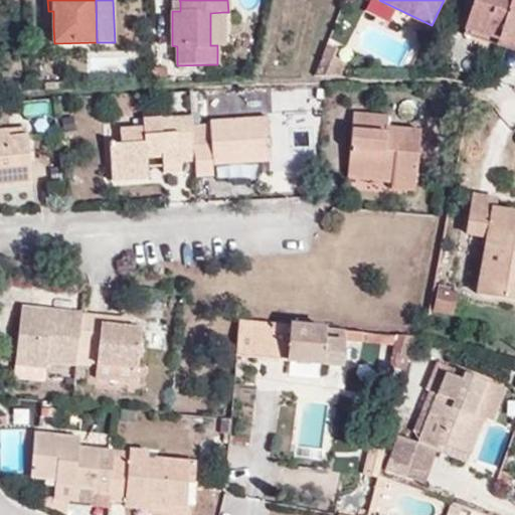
[(514,0),(474,0),(467,23),(499,34),(497,39),(514,44),(514,0)]
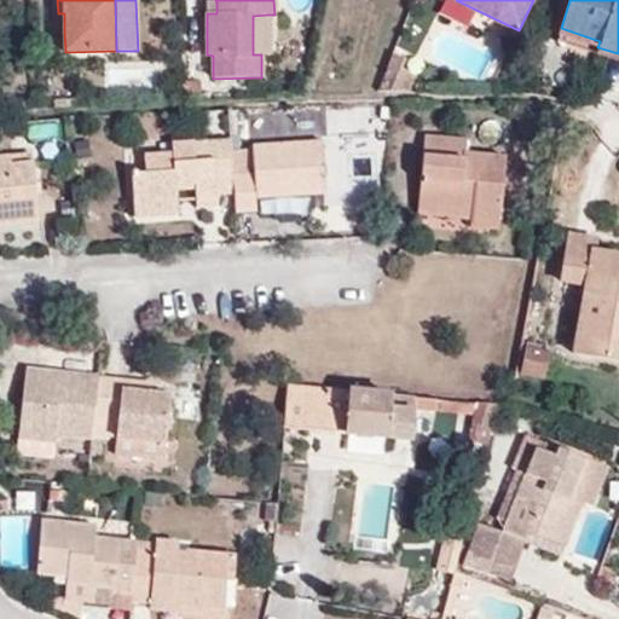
[(217,13),(217,3),(206,1),(207,13),(217,13)]
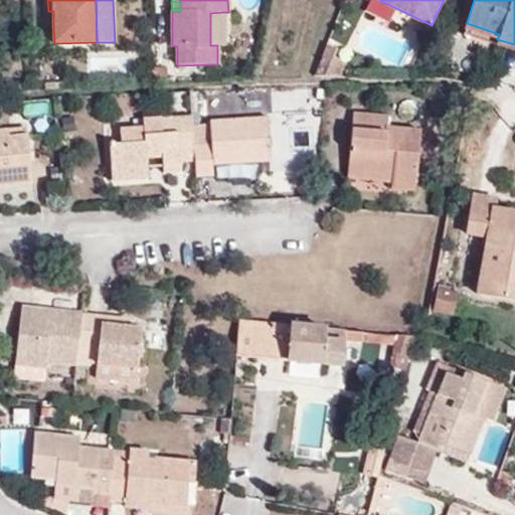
[(224,44),(223,12),(210,13),(210,45),(217,45),(224,44)]
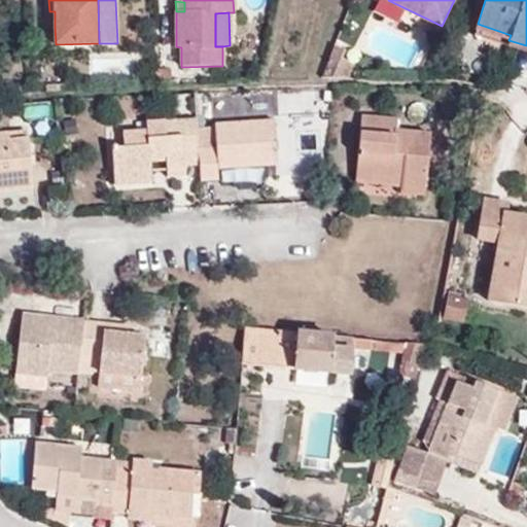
[(511,35),(478,24),(475,35),(526,53),(526,45),(508,40),(511,35)]
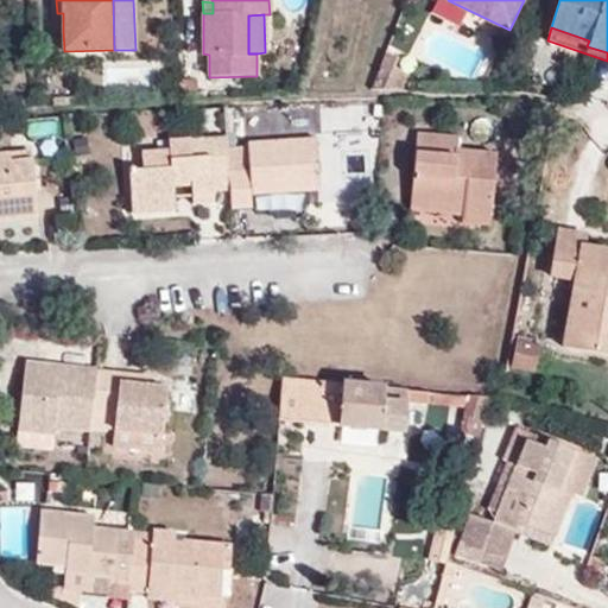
[(387,55),(373,92),(404,93),(409,77),(393,71),(398,59),(387,55)]
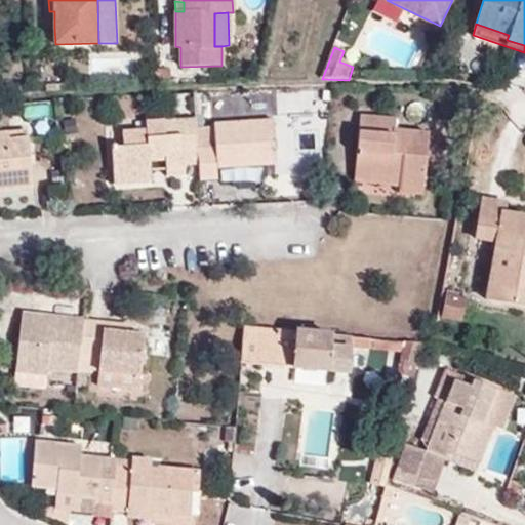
[(360,116),(354,173),(399,177),(399,187),(423,189),(429,134),(395,131),(395,119),(360,116)]
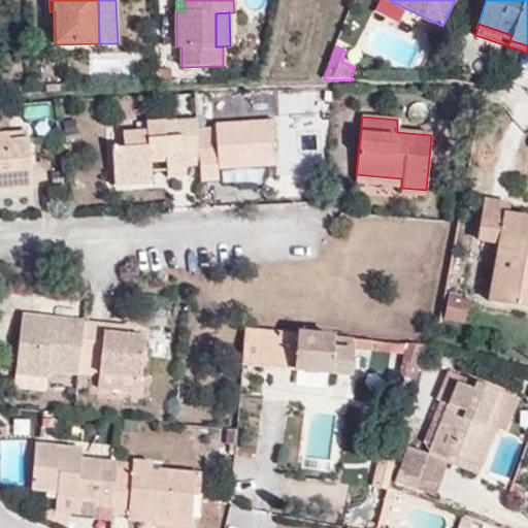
[(198,129),(197,120),(146,123),(146,131),(123,133),(123,150),(111,151),(114,183),(152,179),(151,160),(166,159),(167,173),(186,172),(185,167),(200,166),(198,129)]
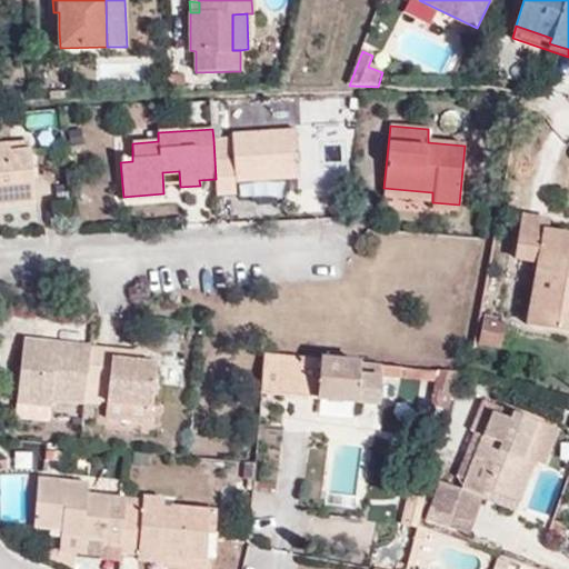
[(216,179),(217,197),(235,195),(236,183),(300,179),(297,130),(229,136),(229,139),(213,139),(216,179)]
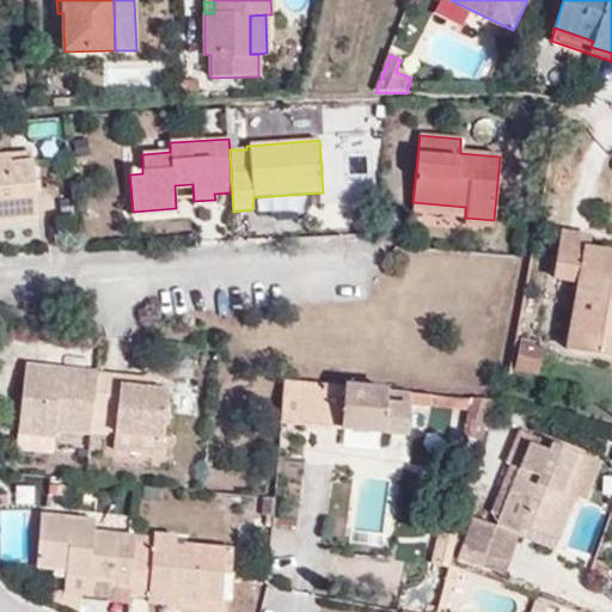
[(31,153),(0,155),(0,222),(38,219),(31,153)]
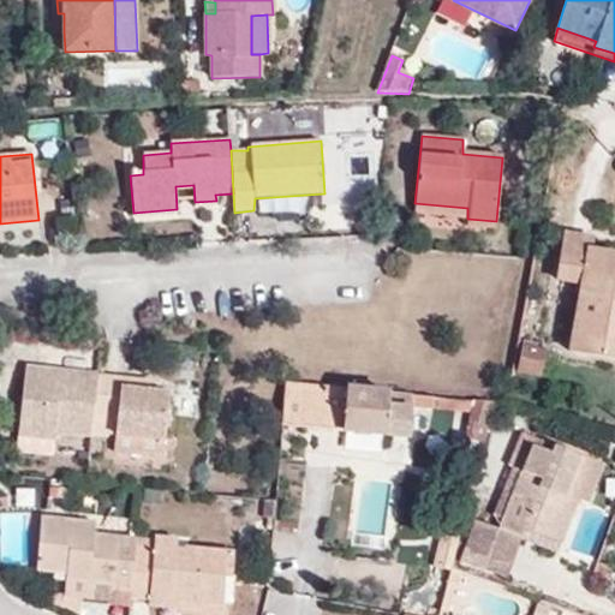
[(467,208),(415,203),(413,214),(467,219),(467,208)]
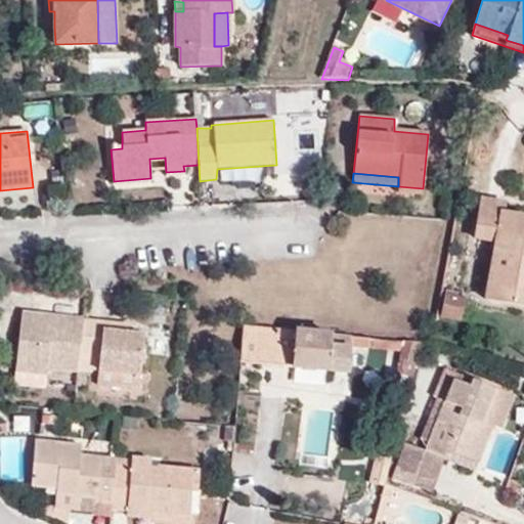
[(150,178),(114,181),(114,186),(151,183),(150,178)]
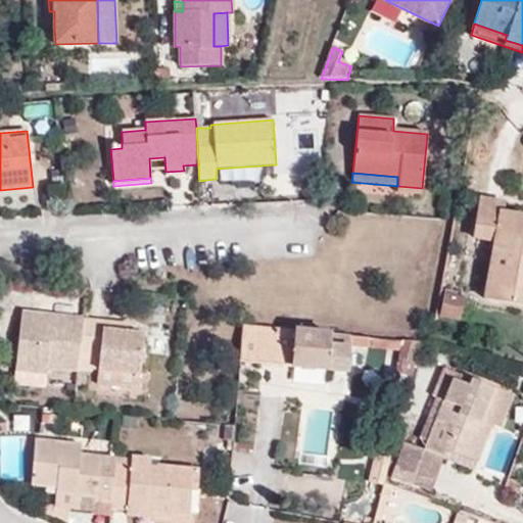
[(422,188),(397,186),(396,193),(422,194),(422,188)]
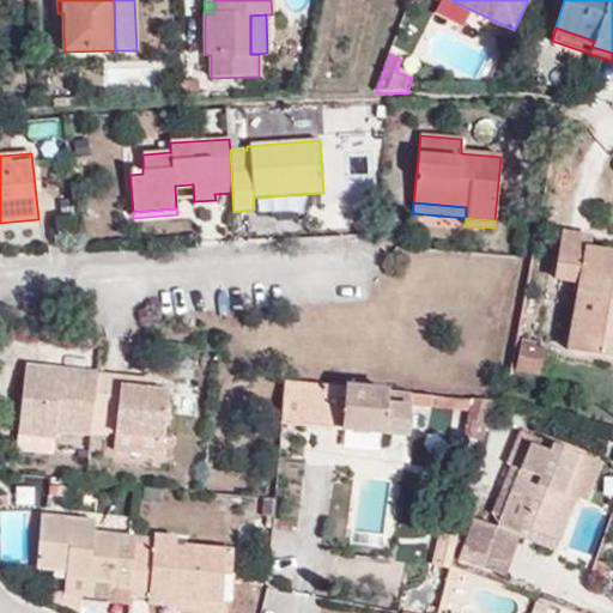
[(569,349),(612,357),(612,278),(612,268),(612,252),(588,249),(589,237),(563,232),(556,278),(578,283),(569,349)]
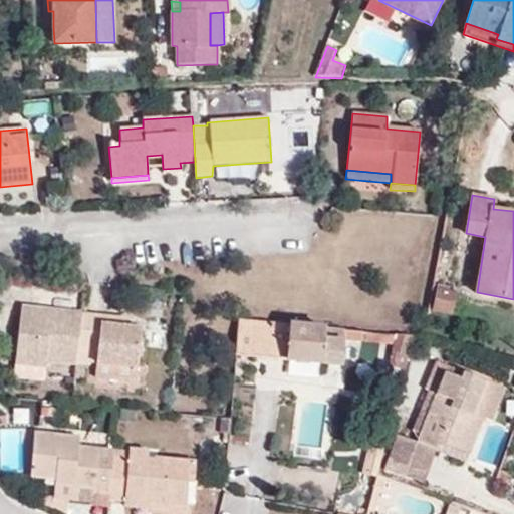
[(457,293),(437,289),(433,309),(453,314),(457,293)]
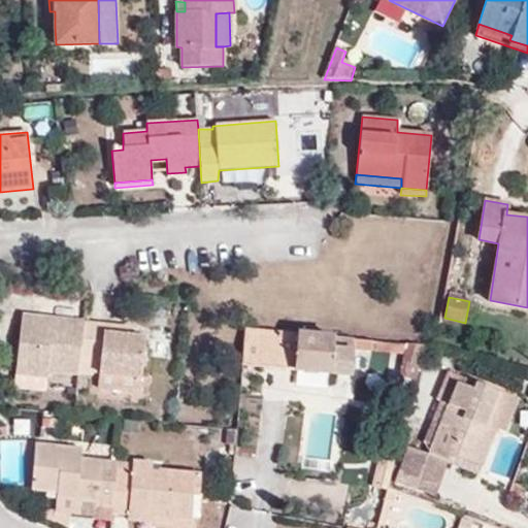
[(52,326),(53,319),(22,315),(21,323),(52,326)]
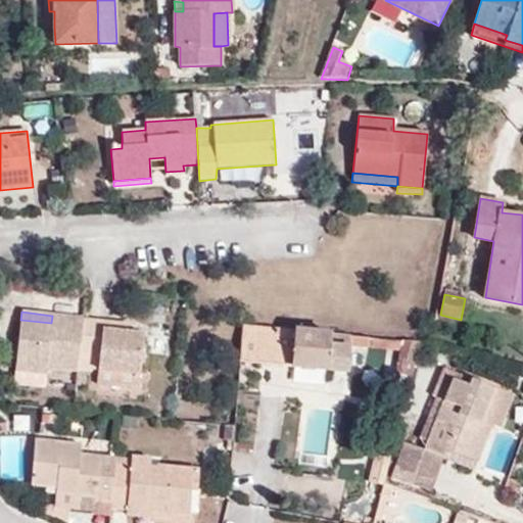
[(79,354),(83,319),(52,316),(51,323),(20,320),(15,370),(46,373),(47,367),(77,371),(78,367),(79,354)]
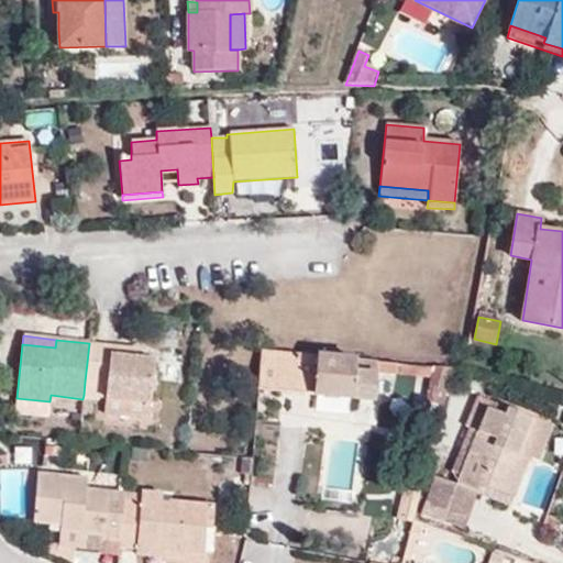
[(134,348),(89,343),(85,382),(107,384),(105,397),(150,404),(155,360),(132,356),(134,348)]
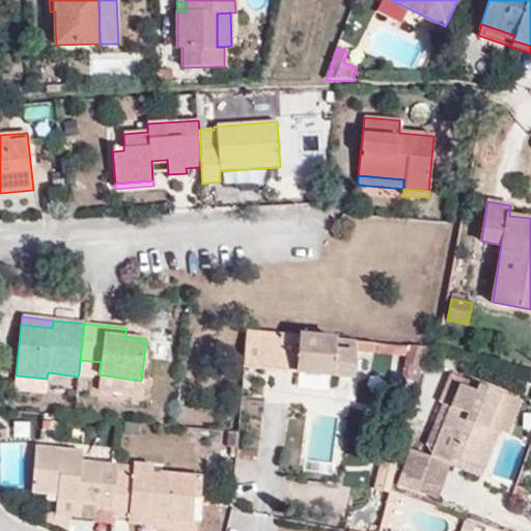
[(335,338),(247,331),(244,366),(332,375),(335,338)]
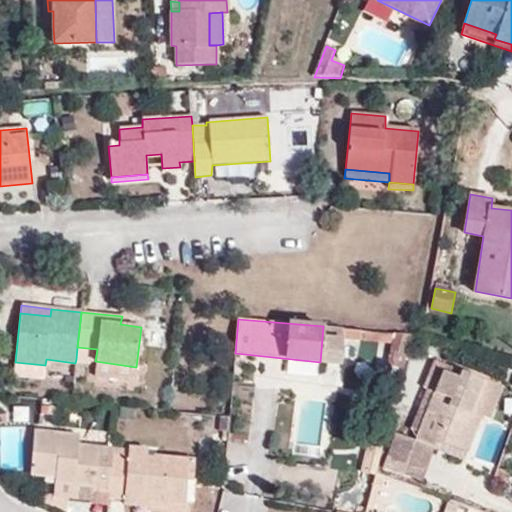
[(355,338),(356,330),(343,328),(342,336),(355,338)]
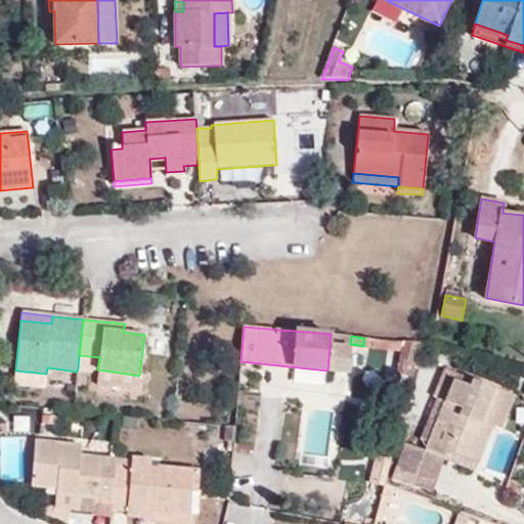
[(411,379),(422,343),(405,341),(397,375),(411,379)]
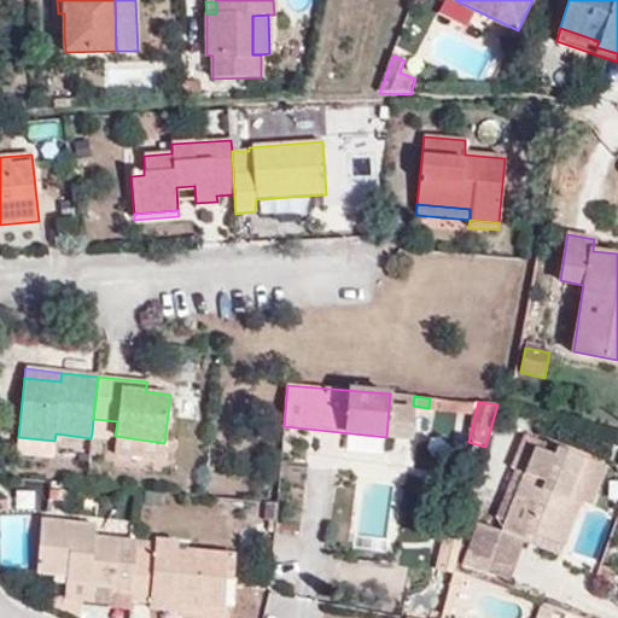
[(93,419),(92,433),(115,436),(117,421),(93,419)]
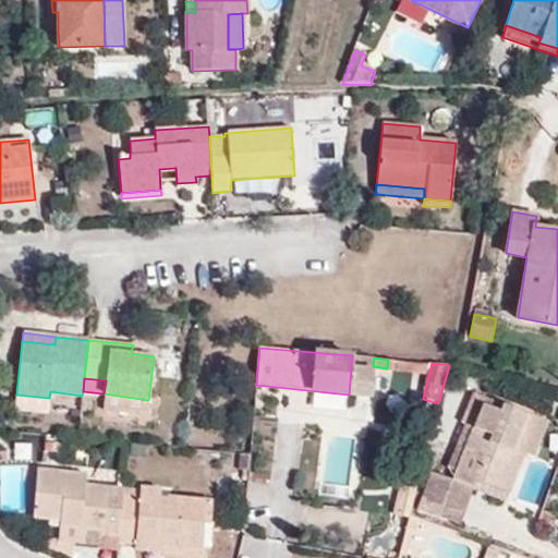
[(147,414),(148,400),(104,393),(102,409),(147,414)]
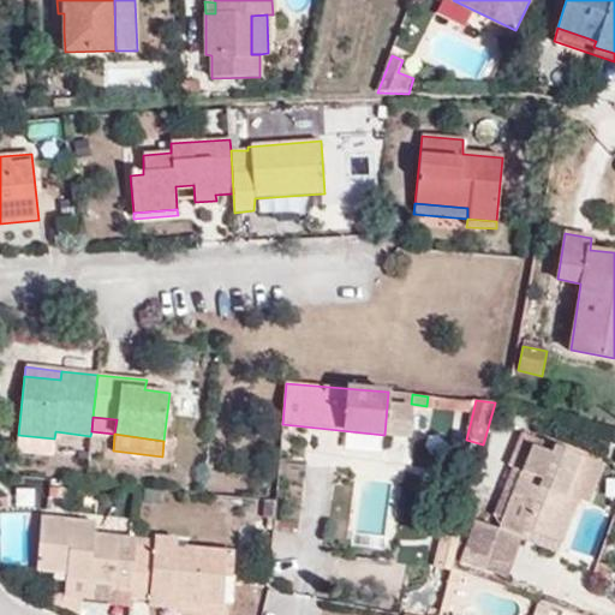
[(52,458),(54,439),(18,435),(16,454),(52,458)]
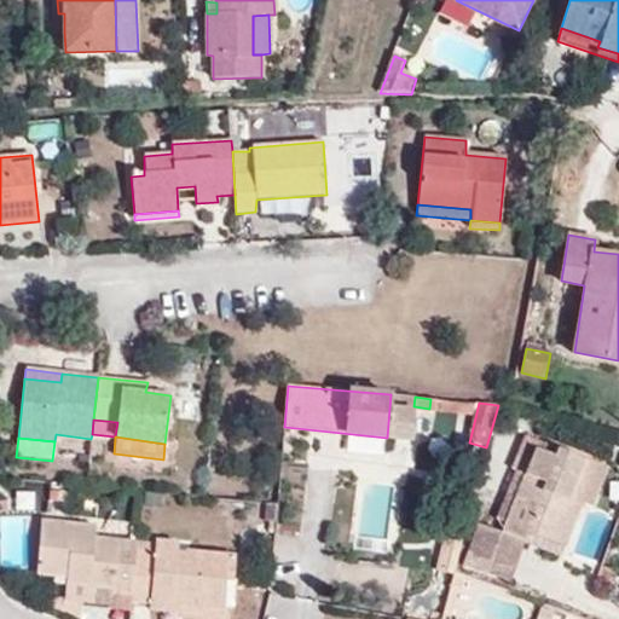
[(566,514),(586,460),(557,449),(554,457),(536,449),(503,532),(524,541),(527,533),(565,547),(577,518),(566,514)]
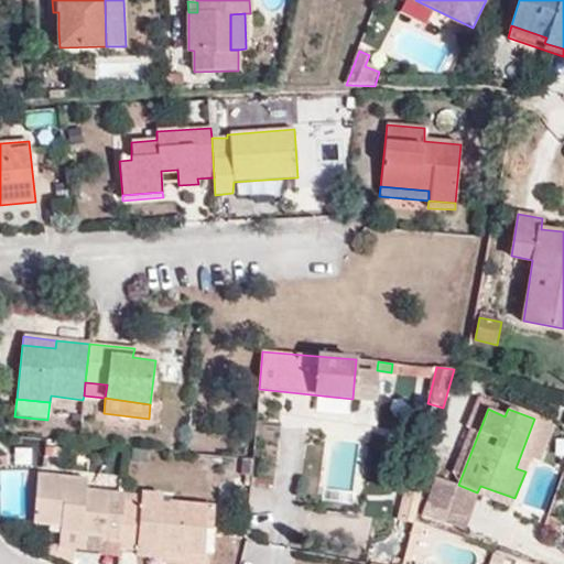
[(553,426),(534,419),(516,468),(525,472),(529,462),(538,465),(553,426)]
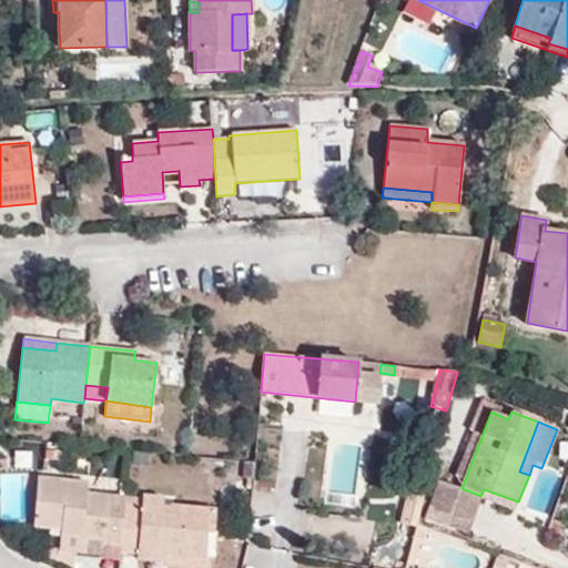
[(103,547),(122,548),(125,504),(125,497),(88,494),(89,482),(38,478),(33,527),(61,529),(60,539),(103,543),(103,547)]
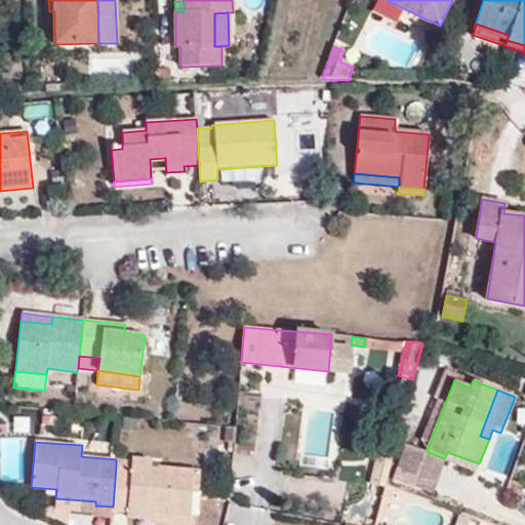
[(390,469),(394,451),(379,447),(374,466),(390,469)]
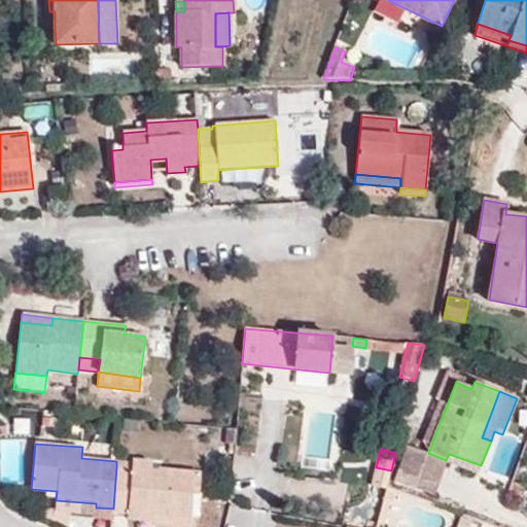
[(432,495),(446,460),(428,453),(426,459),(405,451),(396,482),(432,495)]
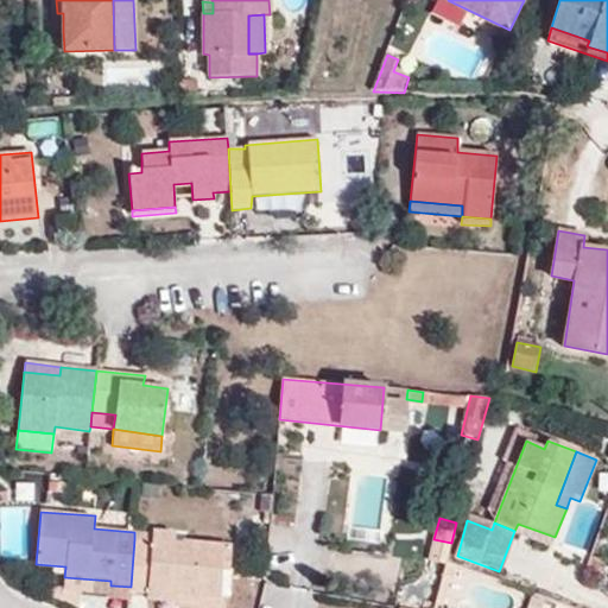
[(131,587),(130,591),(147,593),(147,590),(220,596),(222,570),(223,545),(175,540),(175,531),(152,530),(152,540),(134,539),(131,587)]
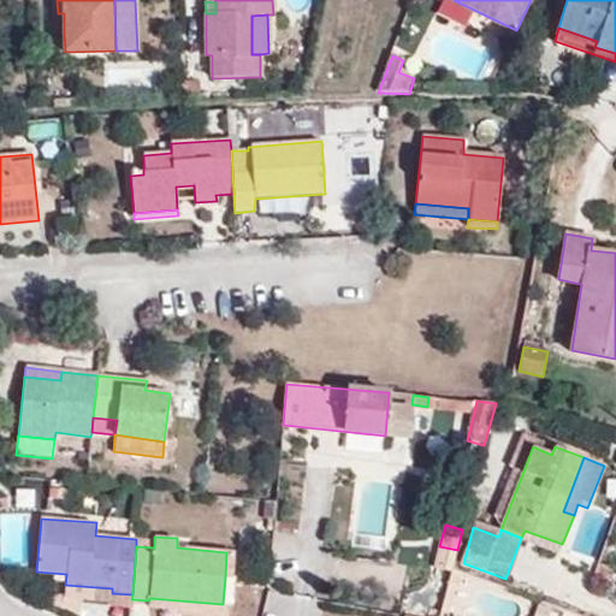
[(454,566),(457,550),(439,546),(434,568),(451,573),(454,566)]
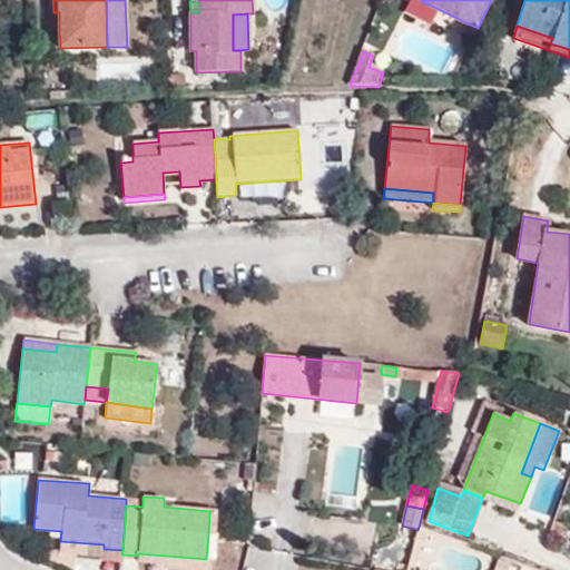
[(138,553),(138,556),(137,561),(213,568),(215,536),(208,534),(206,559),(138,553)]
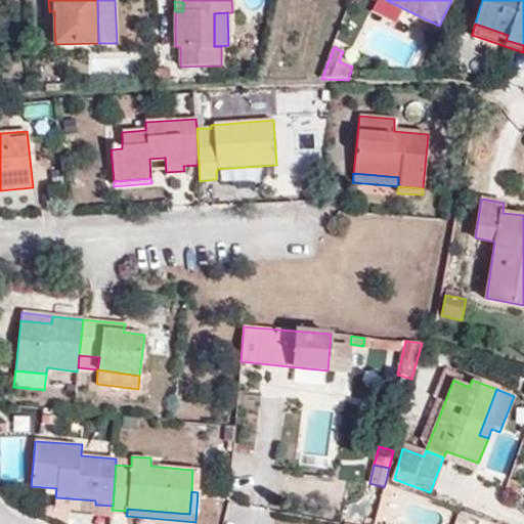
[(95,508),(95,505),(95,500),(55,497),(54,504),(95,508)]
